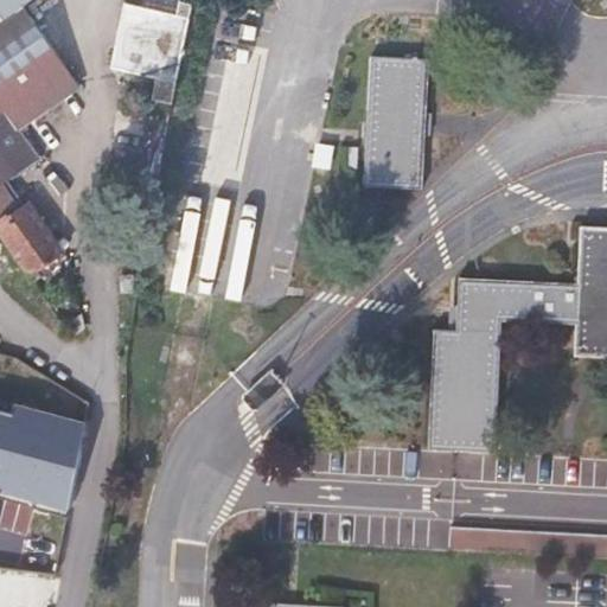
[(0,0),(0,187),(40,160),(19,129),(68,94),(55,75),(66,64),(57,52),(24,6),(31,0),(0,0)]
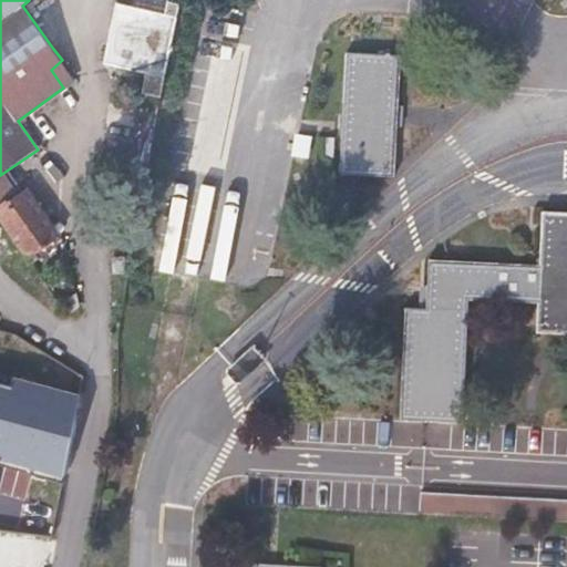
[(162,95),(173,38),(179,1),(172,0),(166,0),(164,12),(119,3),(105,62),(150,73),(146,92),(162,95)]
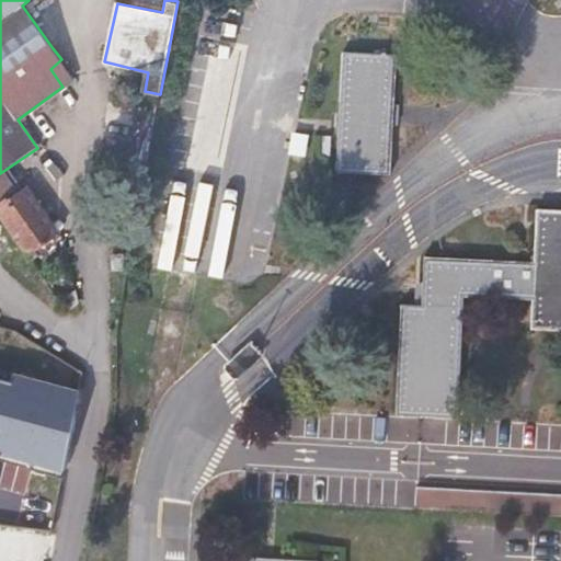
[(390,174),(392,127),(397,54),(342,53),(336,172),(390,174)]
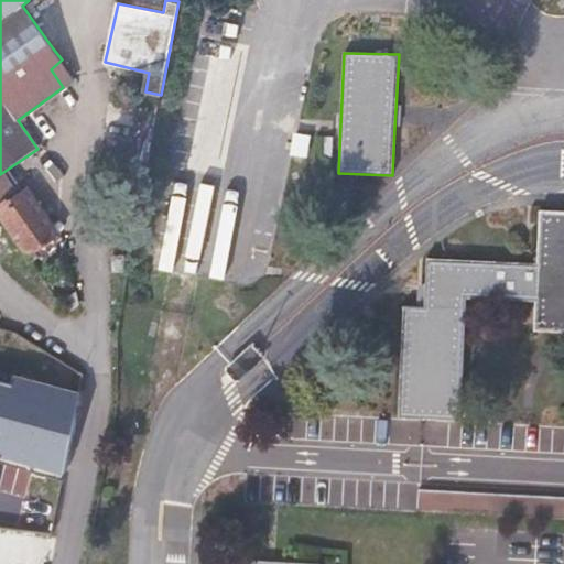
[(61,235),(26,187),(0,206),(0,217),(28,259),(61,235)]
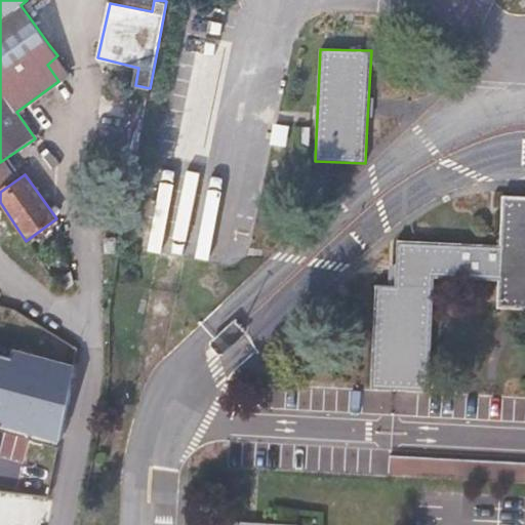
[(524,309),(524,197),(501,197),(499,244),(397,241),(395,285),(375,285),(371,388),(428,391),(433,299),(434,279),(497,281),(496,308),(524,309)]
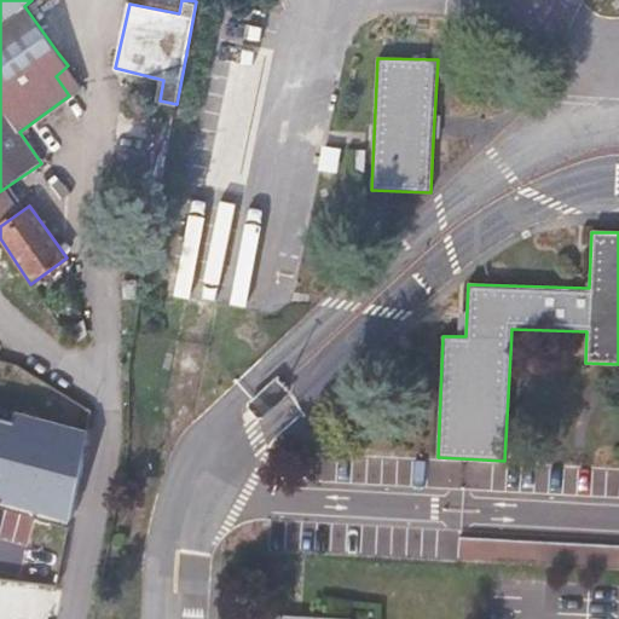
[(0,505),(63,522),(87,429),(0,406),(0,505)]
